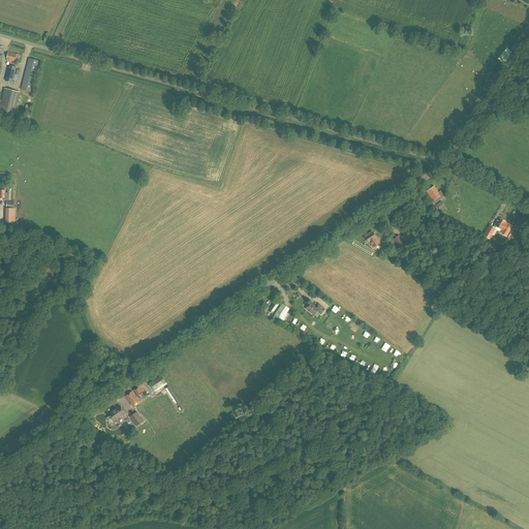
[(18,62),(19,55),(8,52),(6,60),(18,62)]
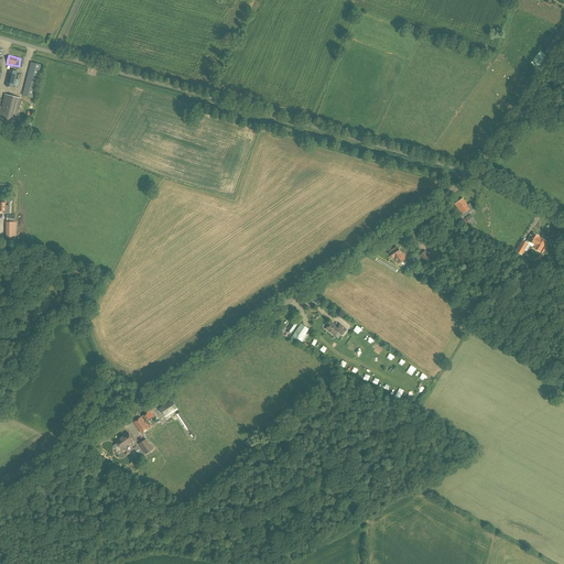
[(32,98),(41,65),(31,63),(22,96),(32,98)]
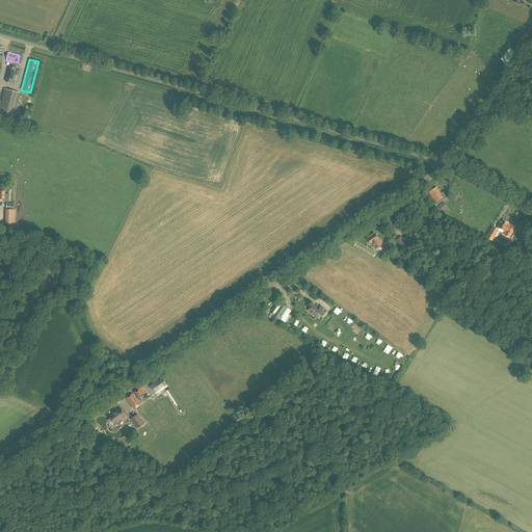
[(12,83),(16,68),(8,65),(5,81),(12,83)]
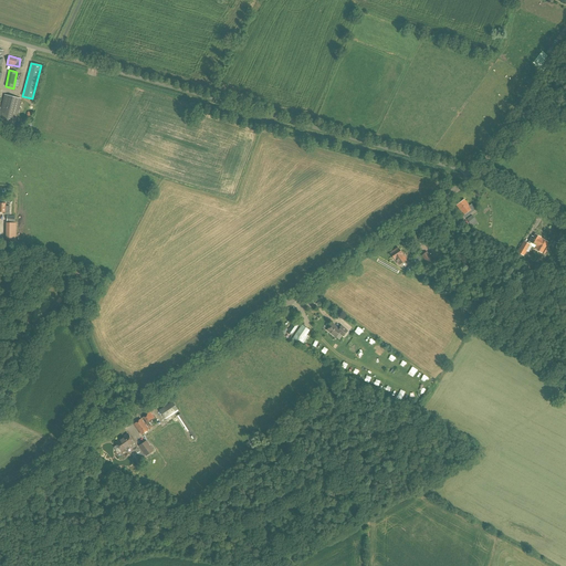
[(0,125),(13,128),(21,100),(4,95),(0,113),(0,125)]
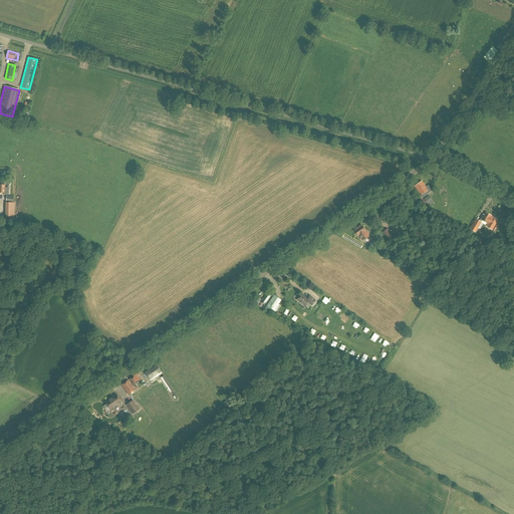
[(25,121),(27,115),(16,112),(14,118),(25,121)]
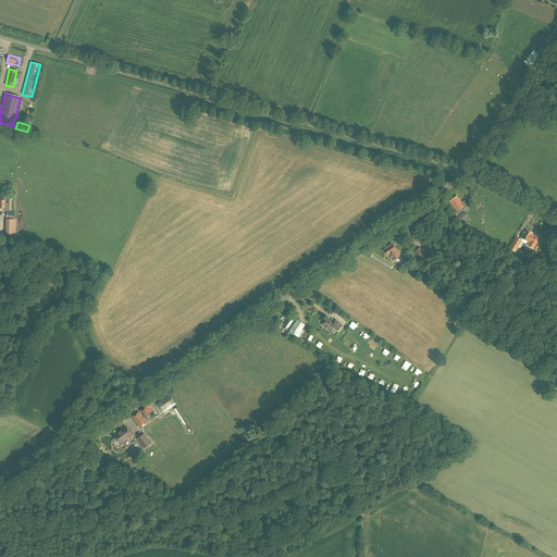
[(456,212),(463,206),(457,196),(449,202),(456,212)]
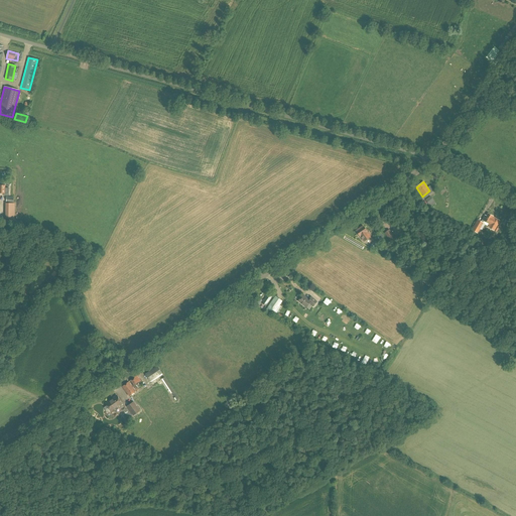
[(0,194),(4,194),(4,196),(9,196),(9,188),(5,188),(5,185),(0,184),(0,194)]
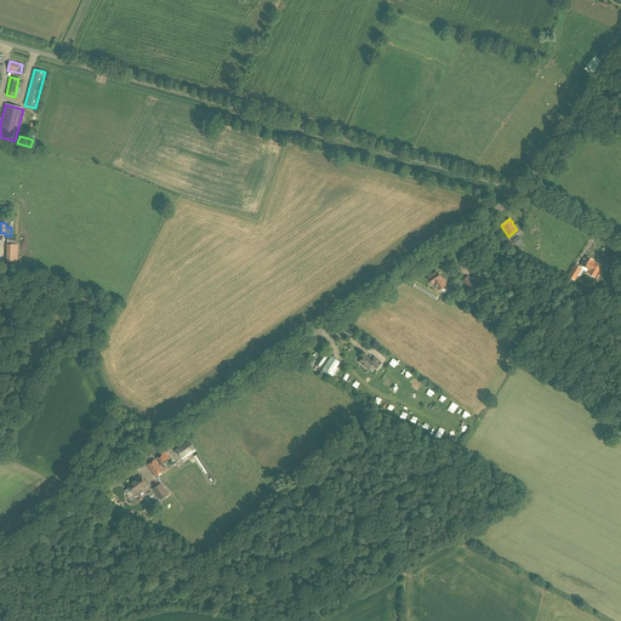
[(519,249),(524,244),(518,237),(512,240),(516,246),(517,245),(519,249)]
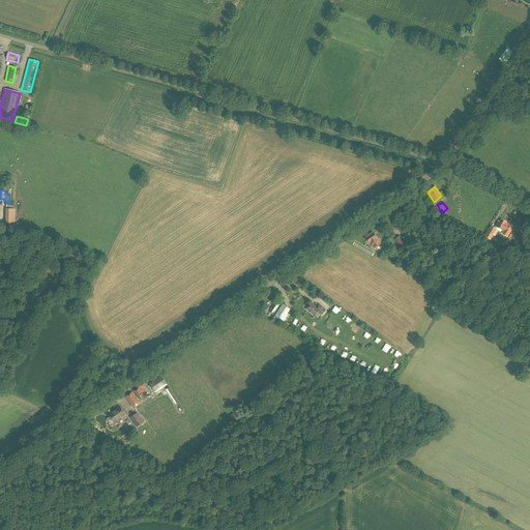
[(15,225),(16,209),(5,208),(5,225),(15,225)]
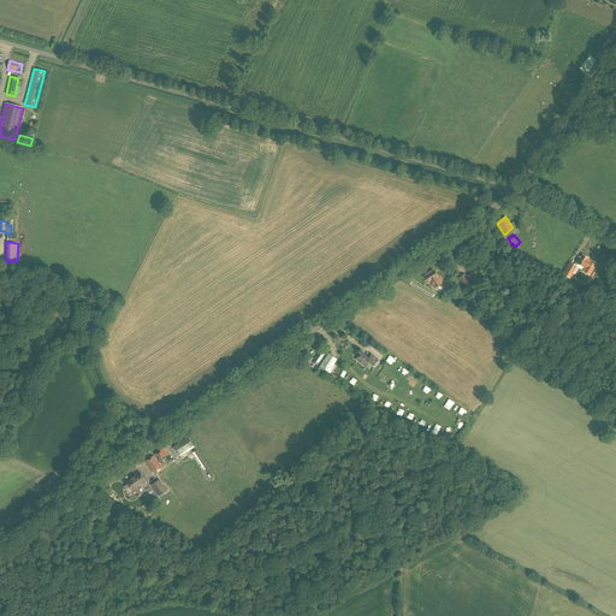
[(588,259),(582,255),(580,258),(579,258),(575,262),(585,268),(582,271),(590,276),(597,264),(590,260),(590,261),(587,260),(588,259)]
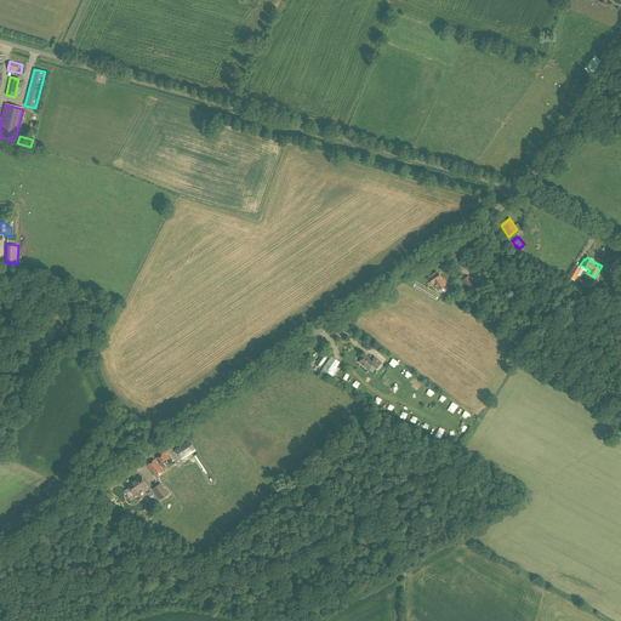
[(575,281),(582,268),(575,265),(568,277),(575,281)]
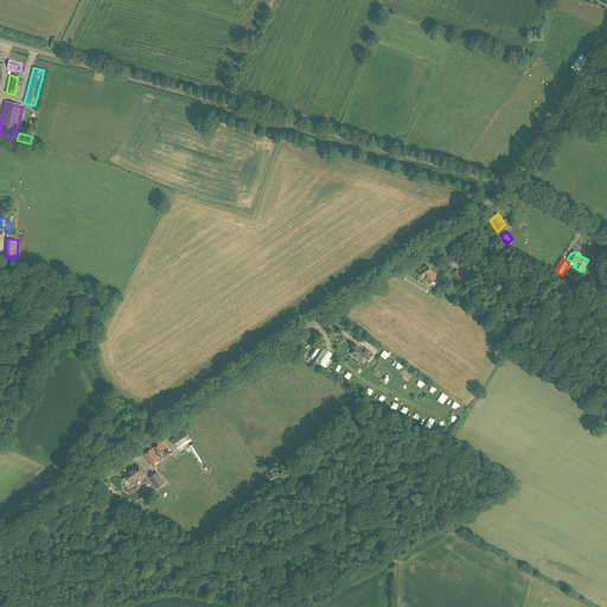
[(428,285),(436,279),(432,273),(427,266),(419,272),(423,278),(428,285)]
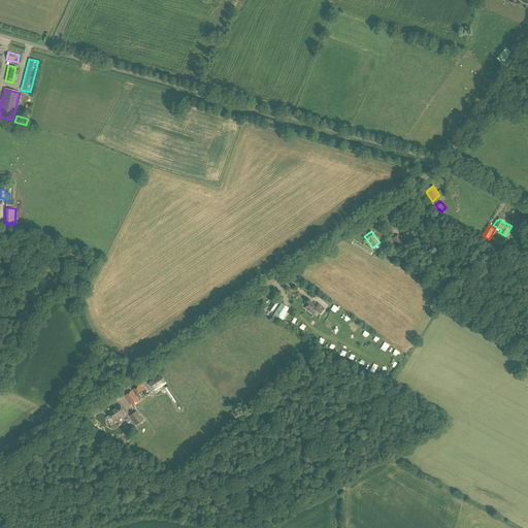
[(402,249),(405,245),(404,244),(405,243),(398,234),(393,238),(400,248),(401,248),(402,249)]
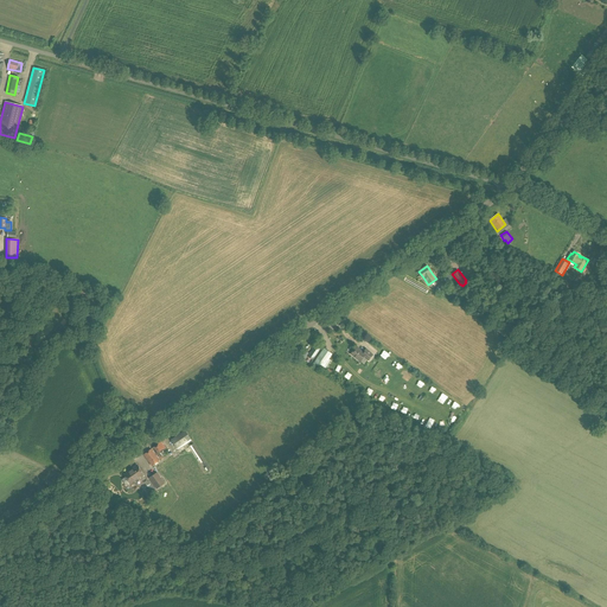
[(313,360),(321,347),(317,344),(307,357),(313,360)]
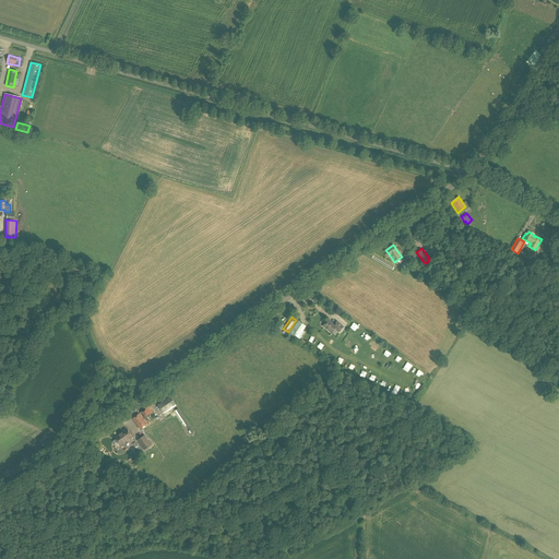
[(334,324),(329,320),(323,326),(332,333),(335,329),(340,332),(344,326),(337,321),(334,324)]
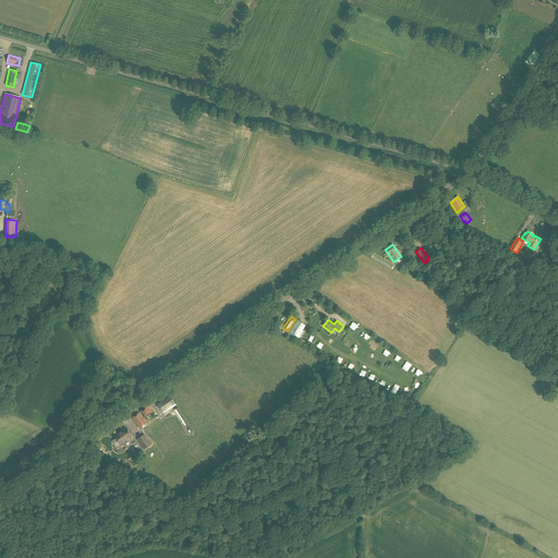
[(299,341),(305,331),(303,330),(305,326),(298,320),(288,334),(299,341)]
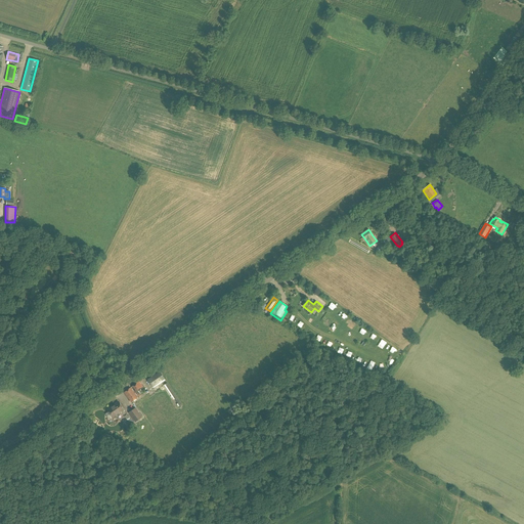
[(153,387),(165,379),(160,372),(147,380),(153,387)]
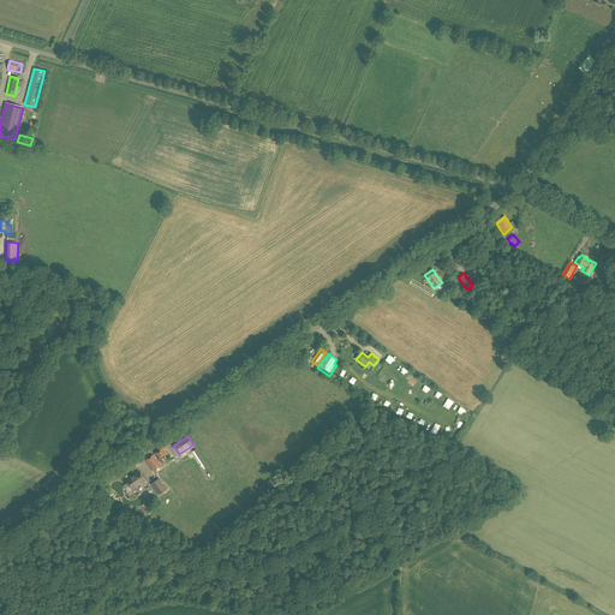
[(168,454),(162,447),(145,461),(154,472),(172,459),(168,454)]
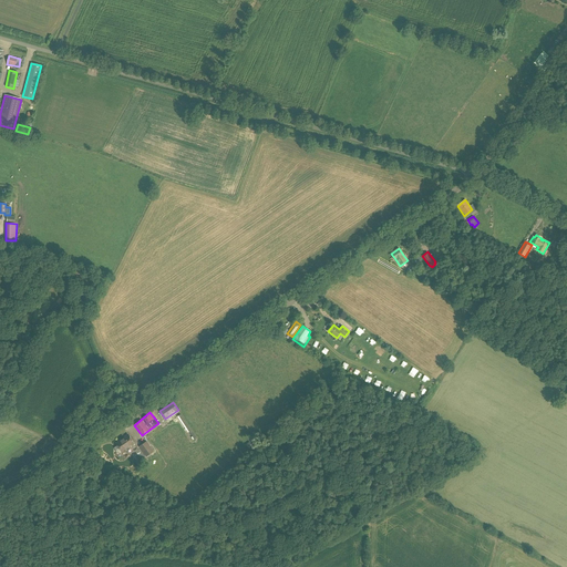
[(194,440),(197,439),(181,414),(178,416),(194,440)]
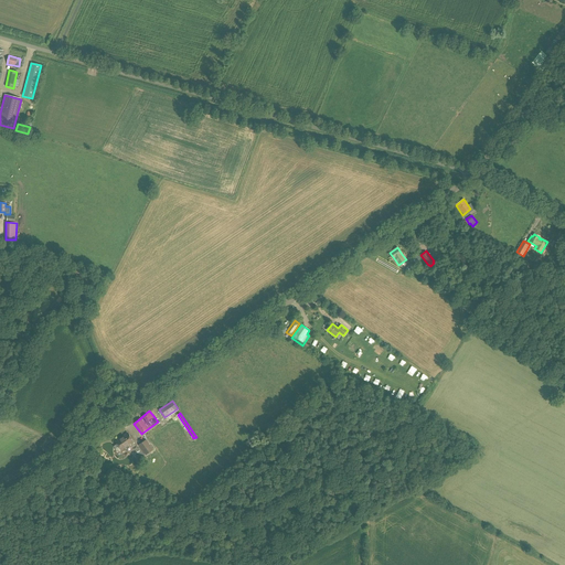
[(121,450),(134,441),(128,433),(115,441),(121,450)]
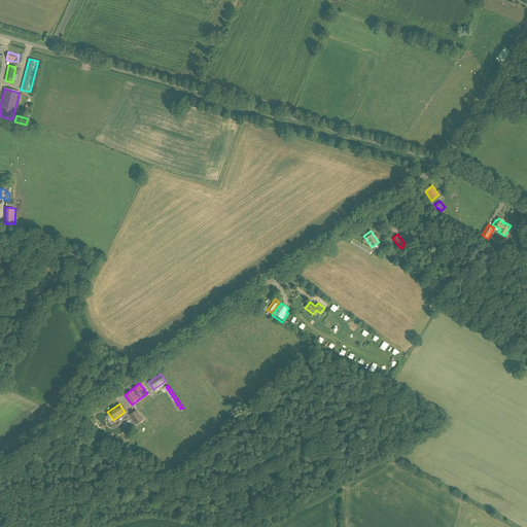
[(229,414),(233,418),(241,410),(237,406),(229,414)]
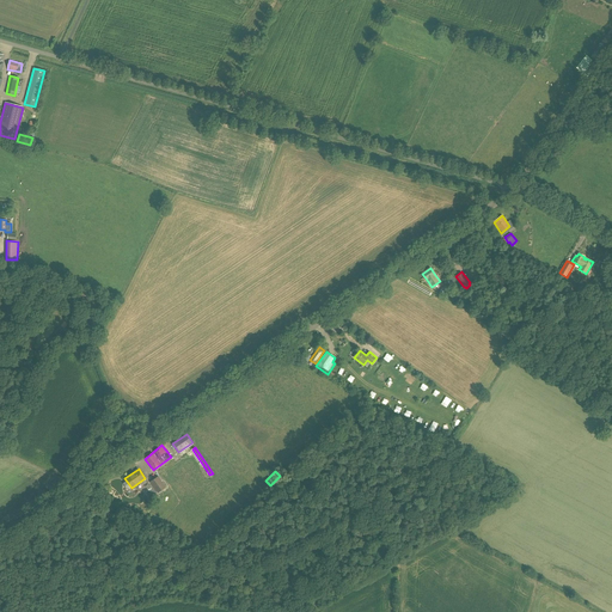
[(158,494),(166,488),(158,476),(150,482),(158,494)]
